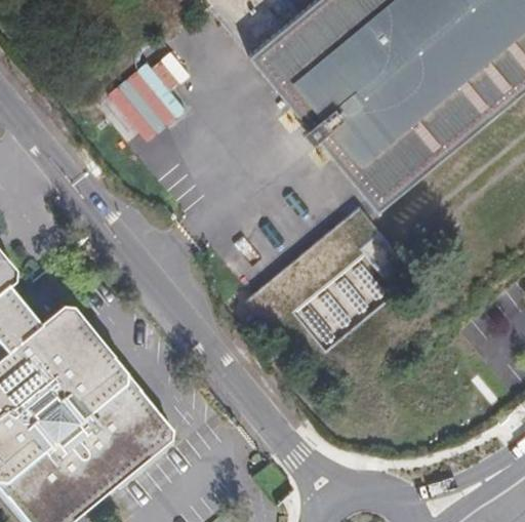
[(202,0),(377,209),(524,85),(524,0),(202,0)]
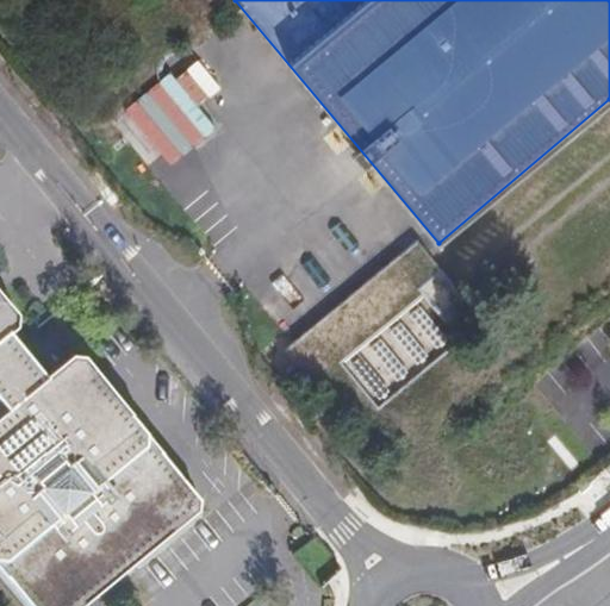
[(215,87),(191,56),(129,105),(170,158),(216,123),(198,100),(215,87)]
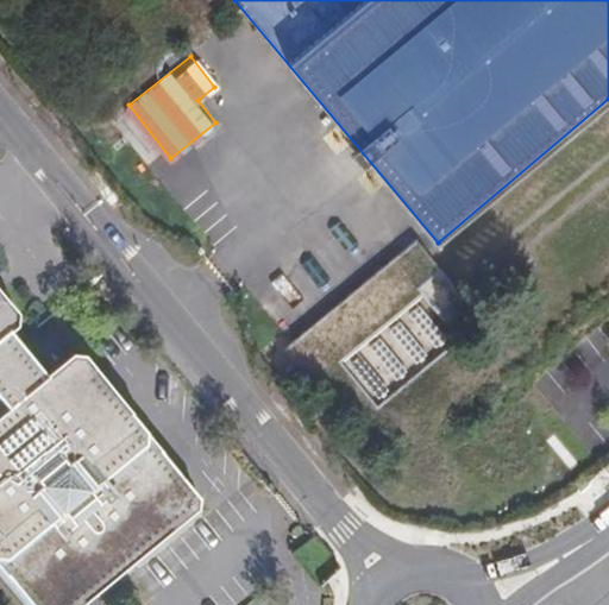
[(416,240),(284,350),(311,380),(420,290),(443,319),(466,300),(416,240)]
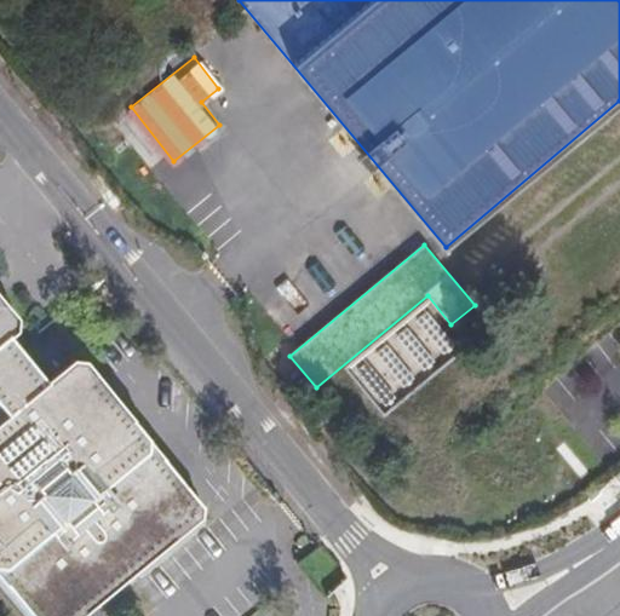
[(19,332),(19,320),(0,295),(0,571),(35,615),(85,615),(201,518),(204,499),(90,363),(75,362),(52,383),(13,337),(19,332)]
